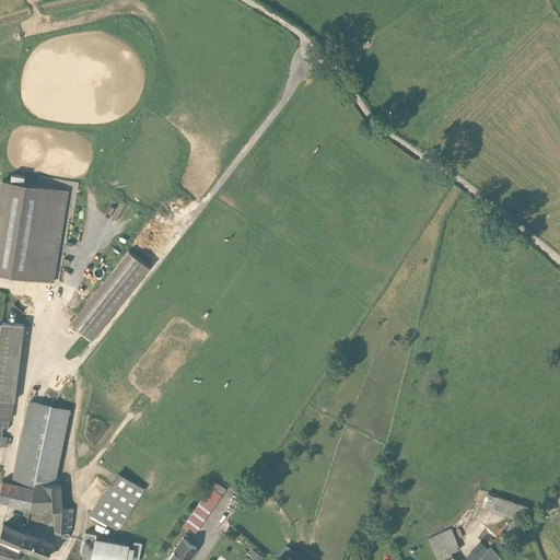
[(68,191),(0,181),(0,276),(53,286),(68,191)]
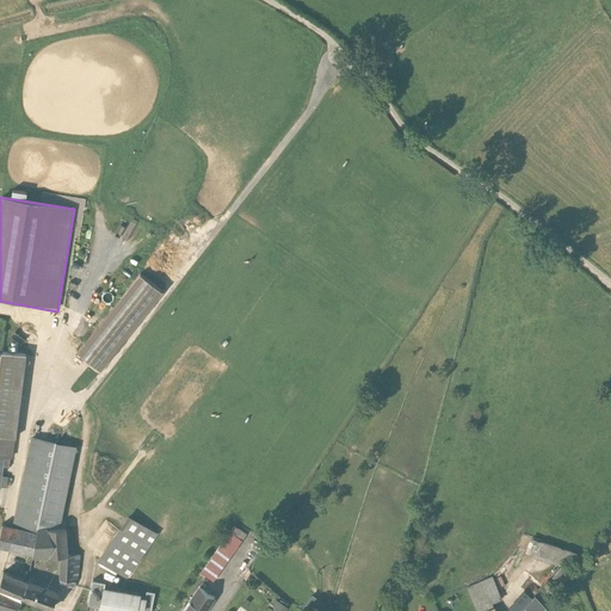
[(135,242),(143,227),(130,220),(122,236),(135,242)]
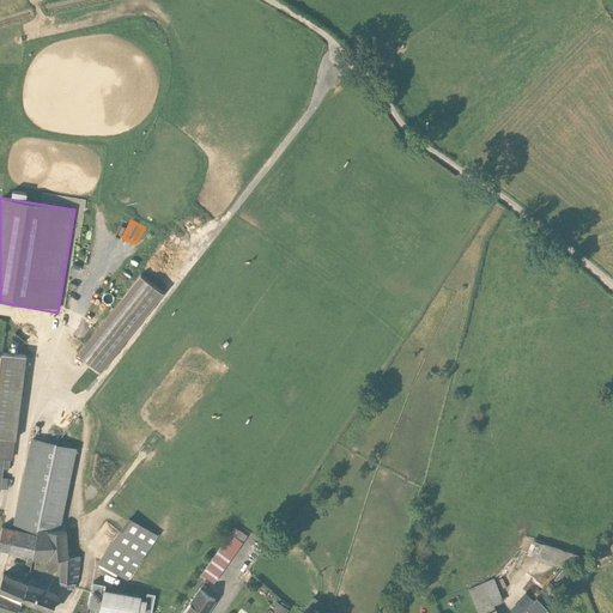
[(162,296),(138,277),(76,357),(99,375),(162,296)]
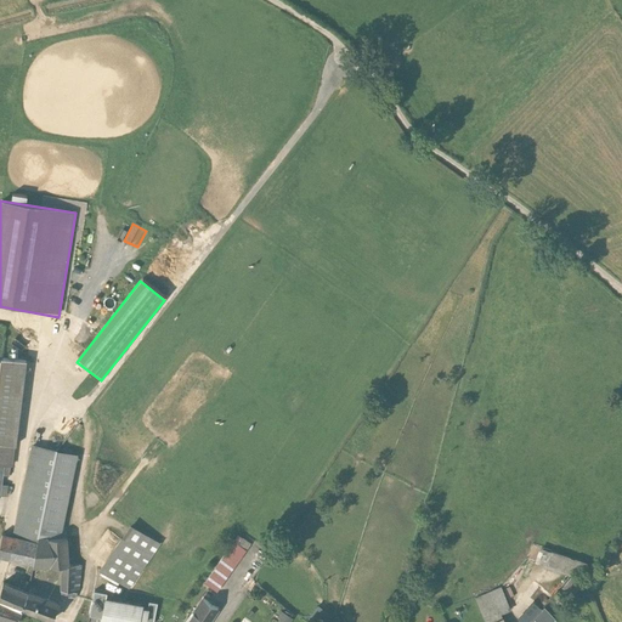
[(24,366),(0,362),(0,505),(7,507),(24,366)]
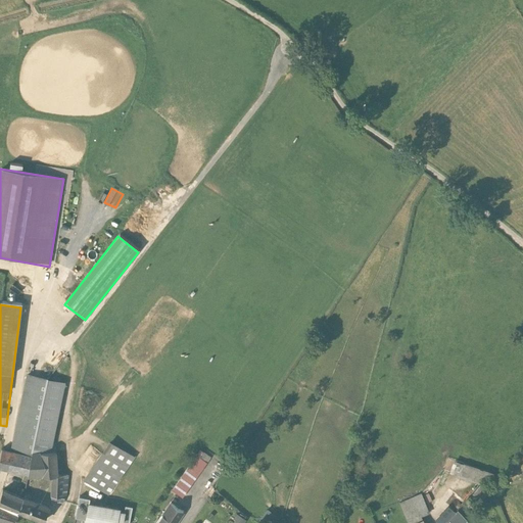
[(65,383),(26,374),(8,454),(5,454),(0,452),(0,473),(1,474),(25,478),(26,481),(50,479),(49,501),(67,501),(67,479),(57,478),(55,455),(50,456),(65,383)]
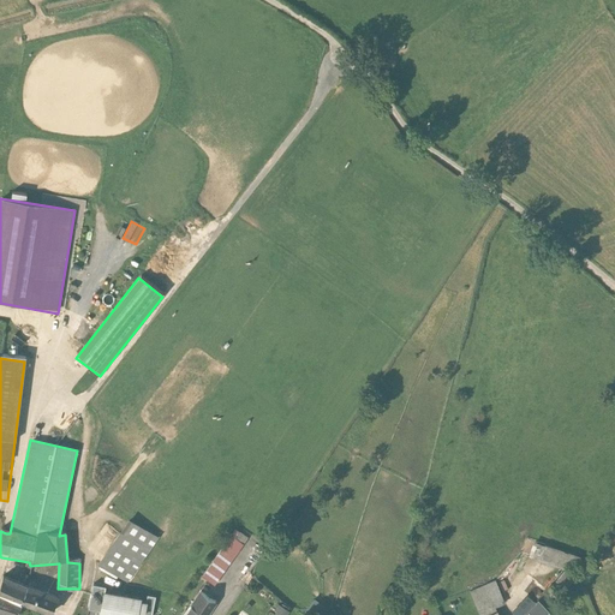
[(157,543),(126,523),(96,568),(127,589),(157,543)]
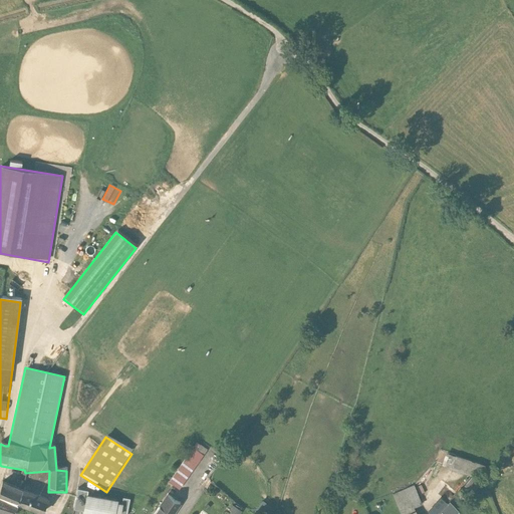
[(208,452),(196,443),(168,485),(180,493),(208,452)]
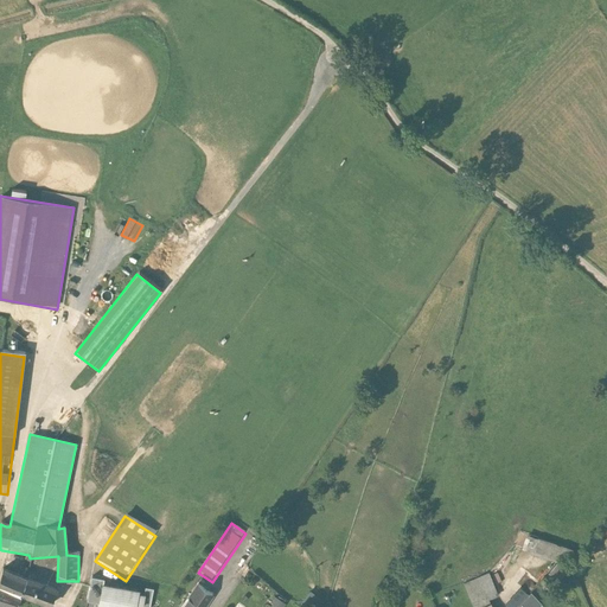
[(563,535),(545,529),(542,540),(538,538),(534,553),(557,561),(568,564),(573,550),(560,545),(563,535)]
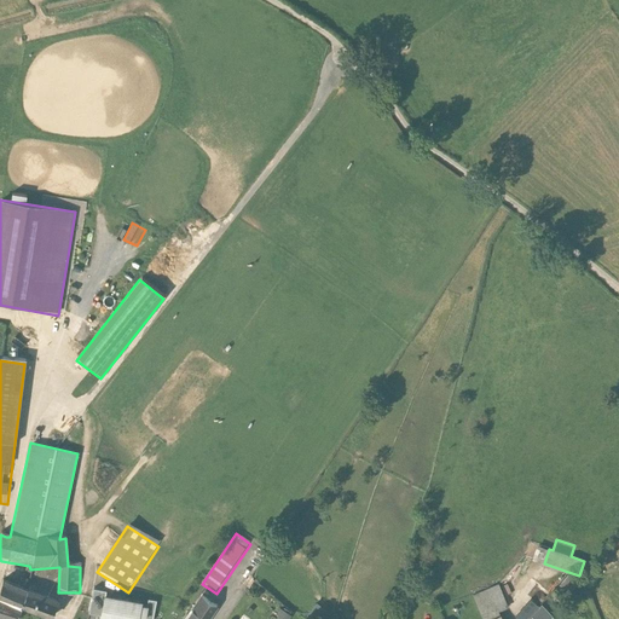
[(579,576),(568,572),(560,583),(571,593),(584,577),(579,576)]
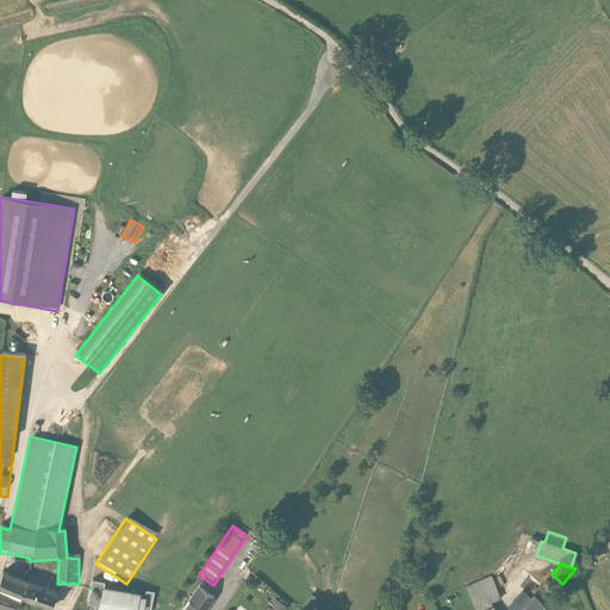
[(29,584),(1,574),(0,577),(0,609),(18,609),(20,604),(29,584)]
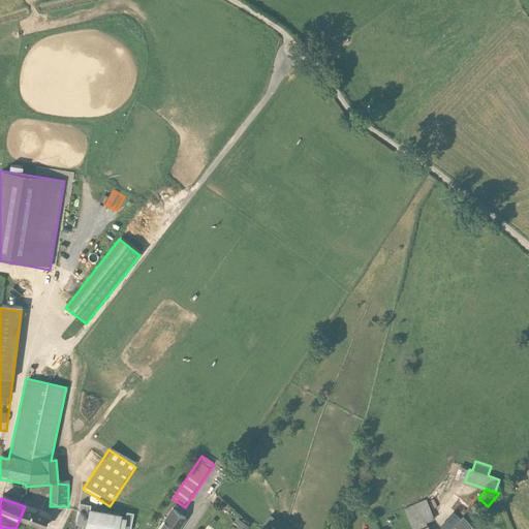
[(425,499),(404,509),(412,528),(418,528),(428,525),(426,522),(434,519),(425,499)]
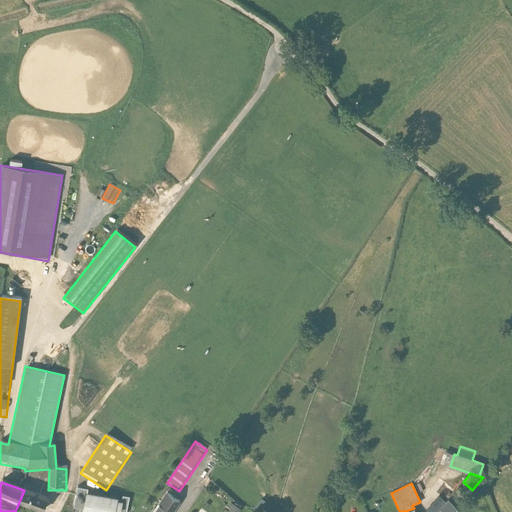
[(86,493),(88,493),(89,490),(77,487),(73,509),(83,511),(86,493)]
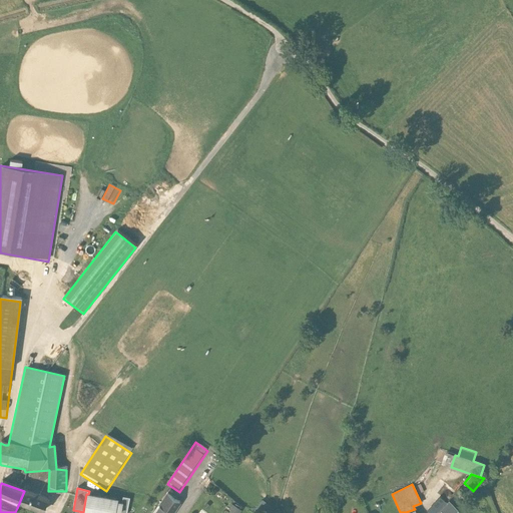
[(42,512),(47,500),(24,491),(17,508),(30,512),(42,512)]
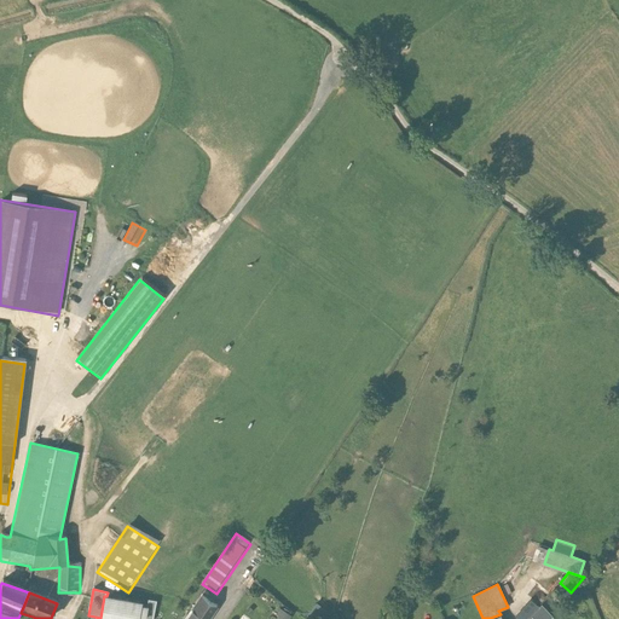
[(100,618),(99,618),(139,618),(142,607),(143,603),(106,596),(104,596),(100,618)]
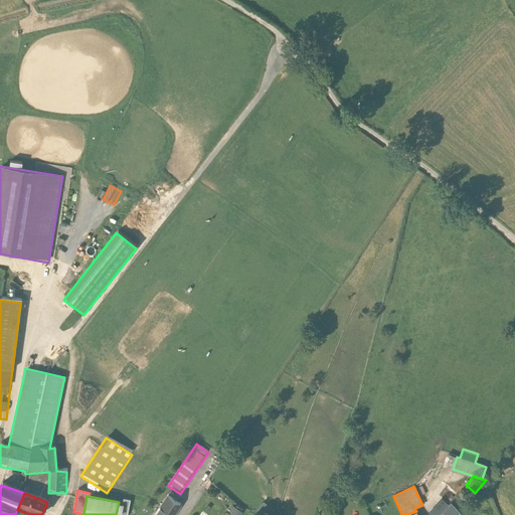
[(173,514),(180,505),(166,496),(153,514),(173,514)]
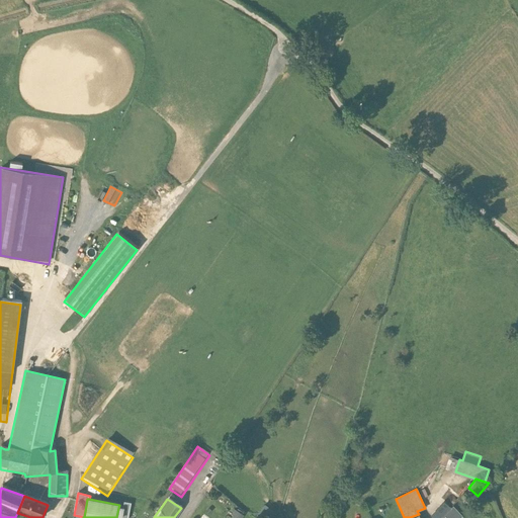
[(431,514),(438,507),(433,502),(426,510),(431,514)]
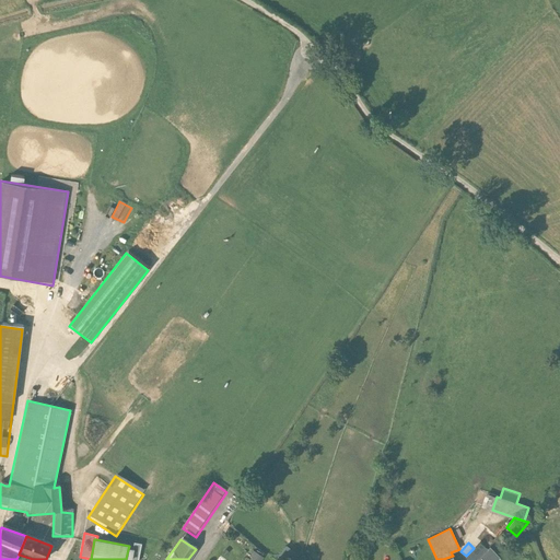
[(488,549),(480,543),(467,558),(468,559),(496,559),(499,557),(490,547),(488,549)]
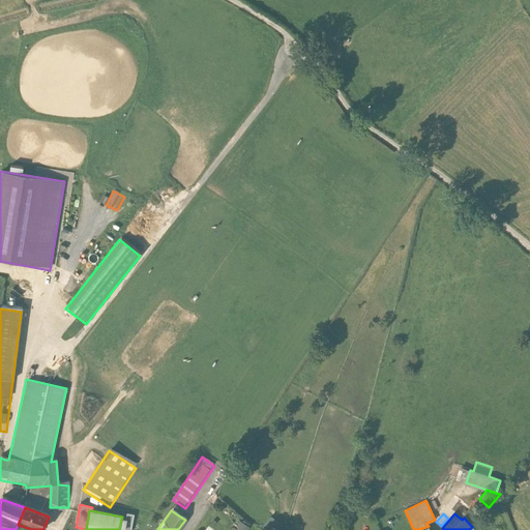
[(125,520),(121,520),(119,529),(131,529),(135,516),(126,514),(125,520)]
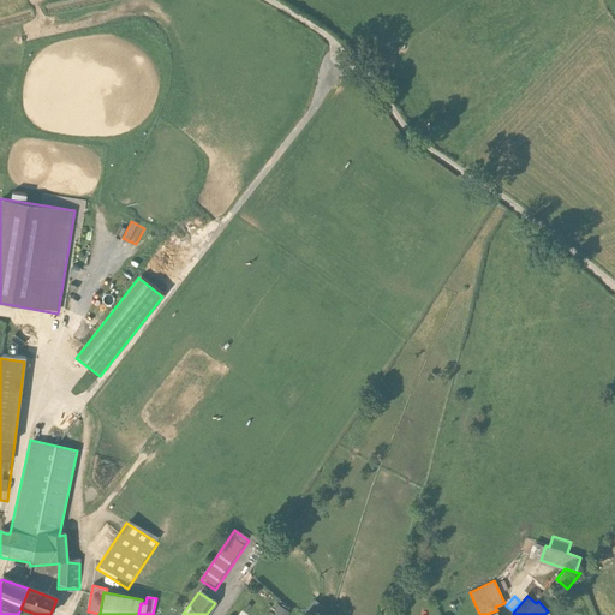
[(278,611),(275,614),(286,614),(290,611),(279,604),(275,610),(278,611)]
